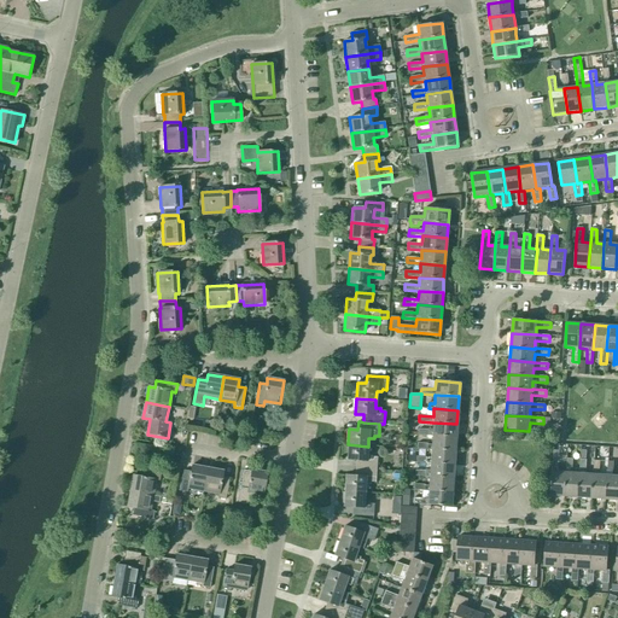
[(456,438),(456,424),(432,423),(432,430),(418,430),(418,436),(432,436),(456,438)]
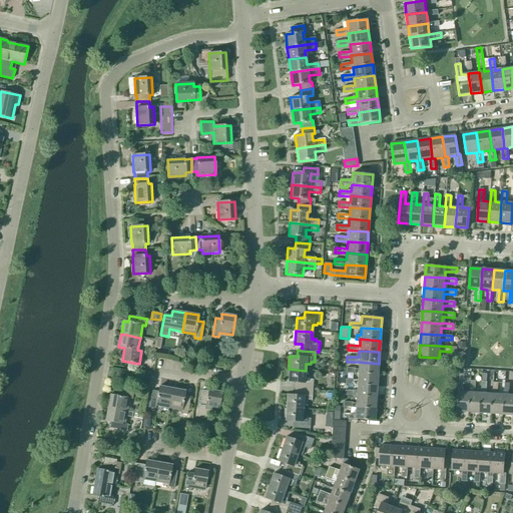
[(378,375),(379,364),(359,362),(358,369),(347,368),(346,373),(358,374),(378,375)]
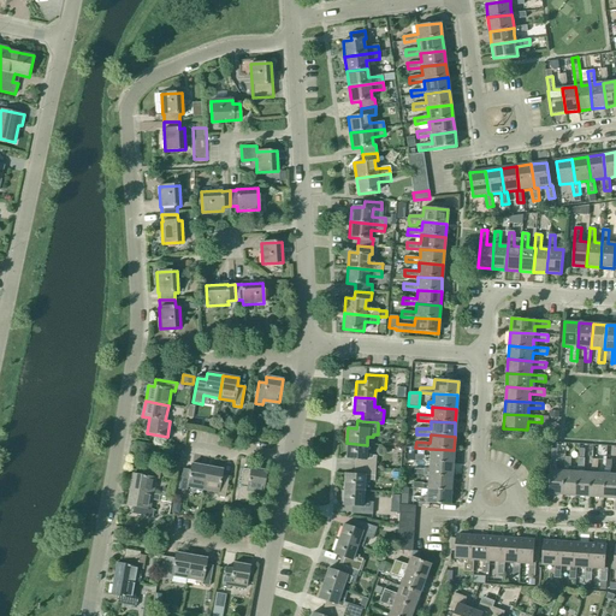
[(366,452),(367,445),(347,443),(345,458),(355,460),(354,467),(375,468),(375,456),(372,456),(372,454),(366,452)]
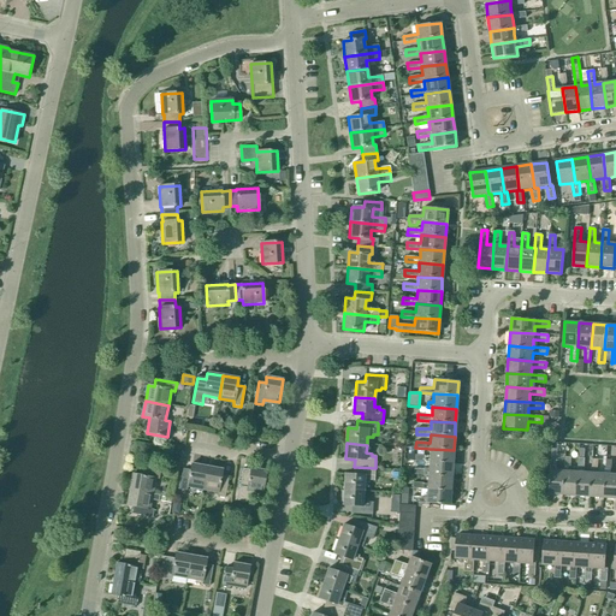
[(605,474),(597,473),(599,445),(593,445),(591,473),(592,473),(590,497),(603,498),(605,474)]
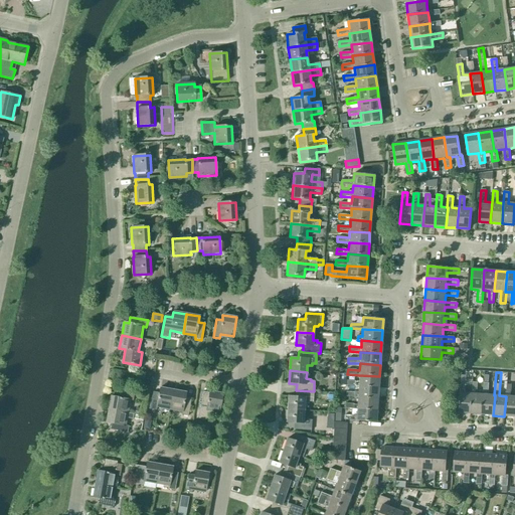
[(378,387),(379,376),(359,375),(358,381),(347,380),(346,385),(358,386),(378,387)]
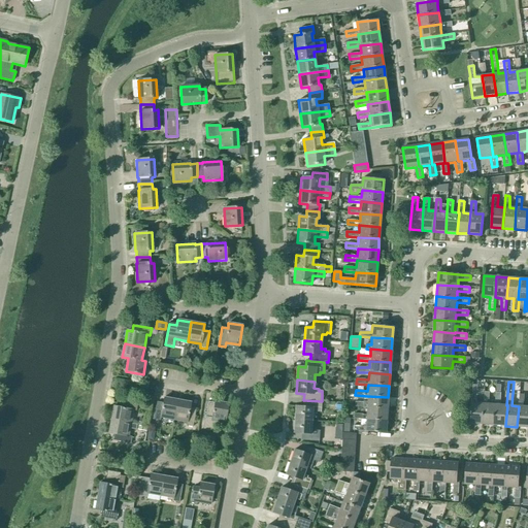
[(484,404),(476,403),(477,392),(472,391),(471,403),(470,424),(482,425),(484,404)]
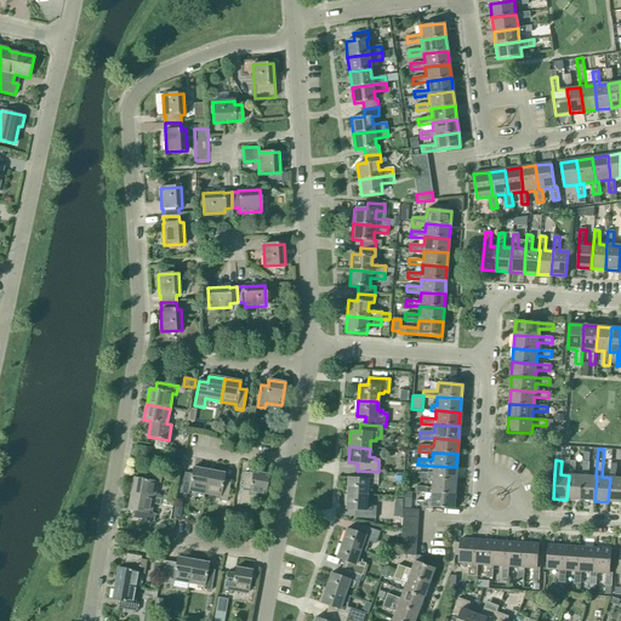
[(582,476),(575,476),(575,461),(570,461),(569,476),(567,500),(581,500),(582,476)]
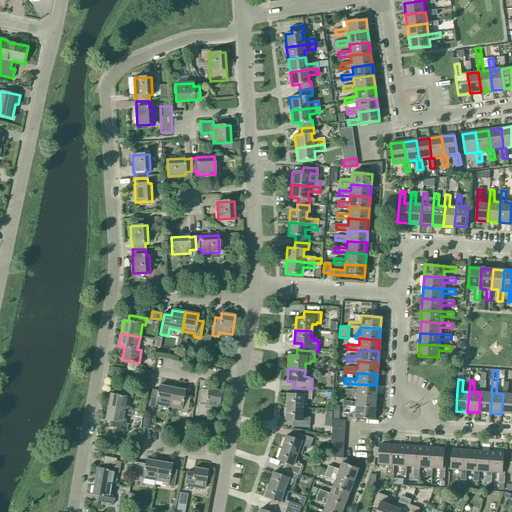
[(492,393),(491,393),(485,393),(486,381),(481,381),(480,392),(479,412),(490,413),(492,393)]
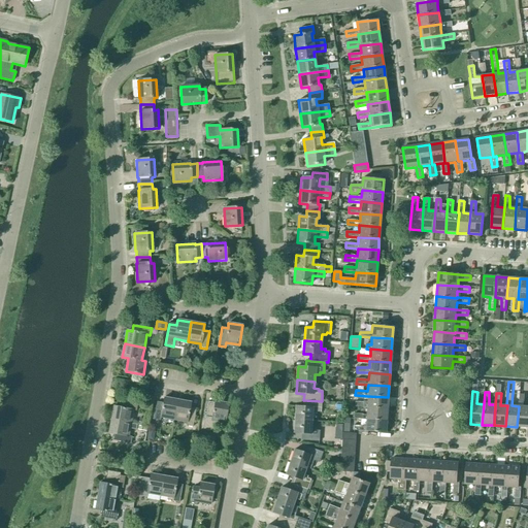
[(519,406),(517,427),(527,427),(527,406),(524,406),(524,395),(520,394),(519,406)]
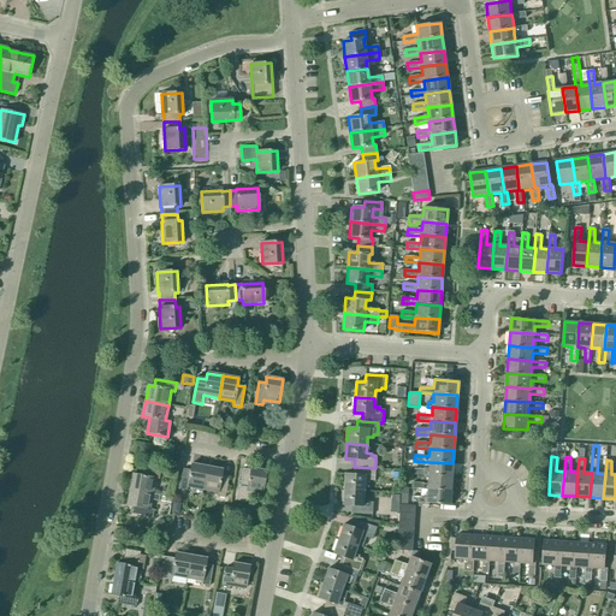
[(451,478),(452,463),(428,462),(428,471),(414,469),(414,475),(427,475),(451,478)]
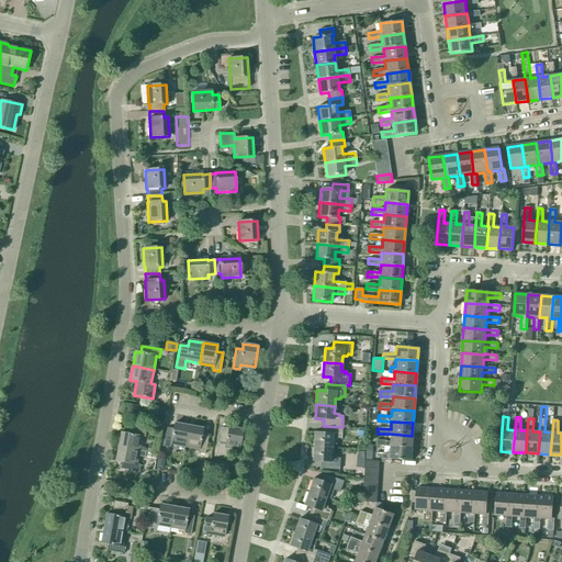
[(184,447),(189,426),(175,424),(173,429),(167,428),(164,447),(170,448),(171,444),(184,447)]
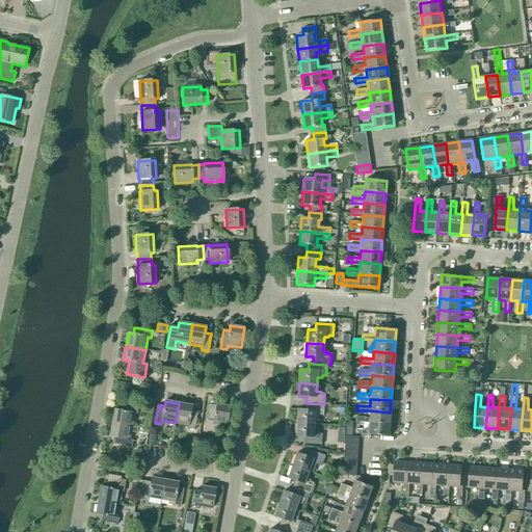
[(179,403),(175,423),(188,425),(187,429),(194,430),(197,413),(191,411),(192,405),(179,403)]
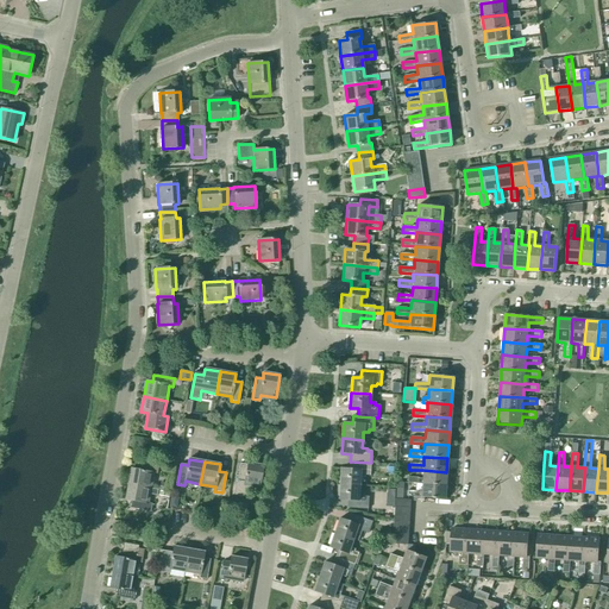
[(370,476),(371,463),(350,462),(350,470),(340,469),(340,484),(359,485),(360,477),(365,478),(365,476),(370,476)]
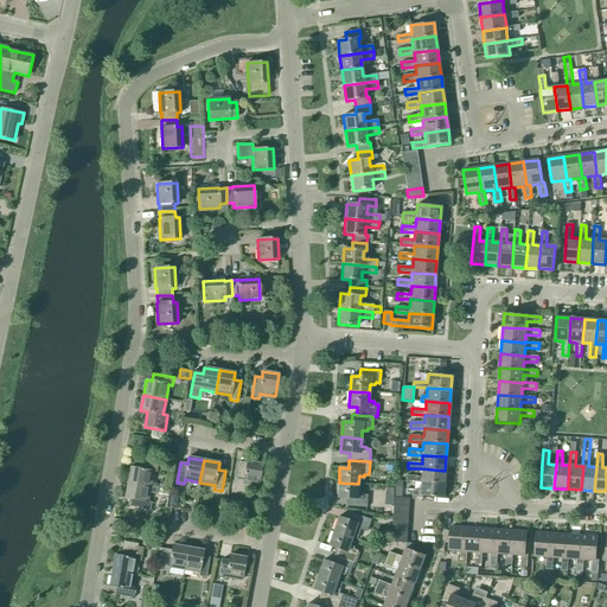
[(128,483),(149,486),(153,472),(157,472),(158,465),(138,461),(136,468),(131,467),(128,483)]
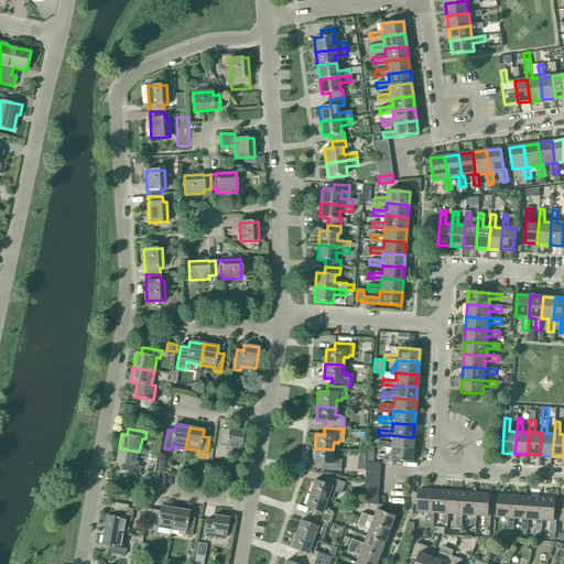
[(240,452),(243,431),(229,429),(228,434),(221,433),(217,458),(229,461),(231,451),(240,452)]
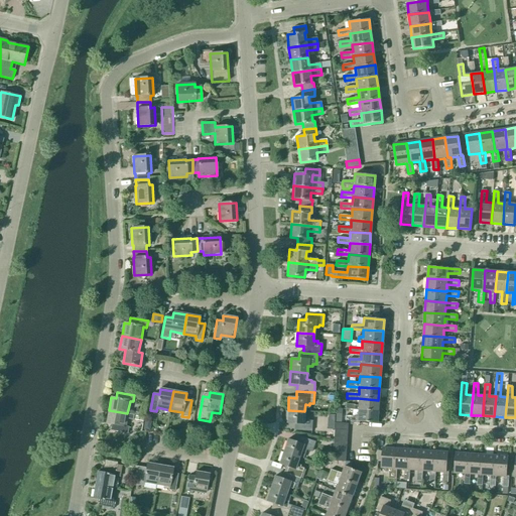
[(377,411),(378,400),(358,398),(358,405),(346,404),(346,409),(357,410),(377,411)]
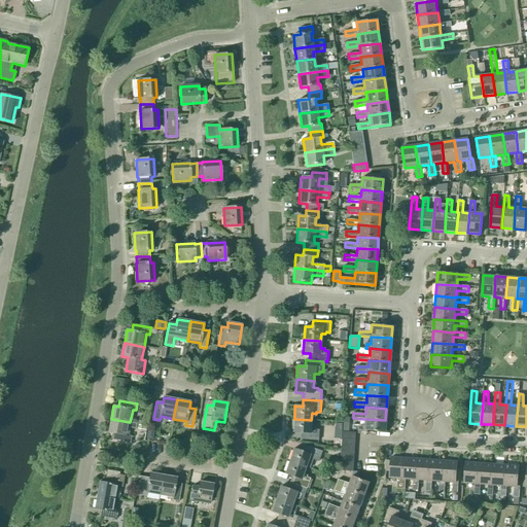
[(128,435),(130,422),(111,419),(108,432),(114,433),(112,440),(131,443),(132,436),(128,435)]
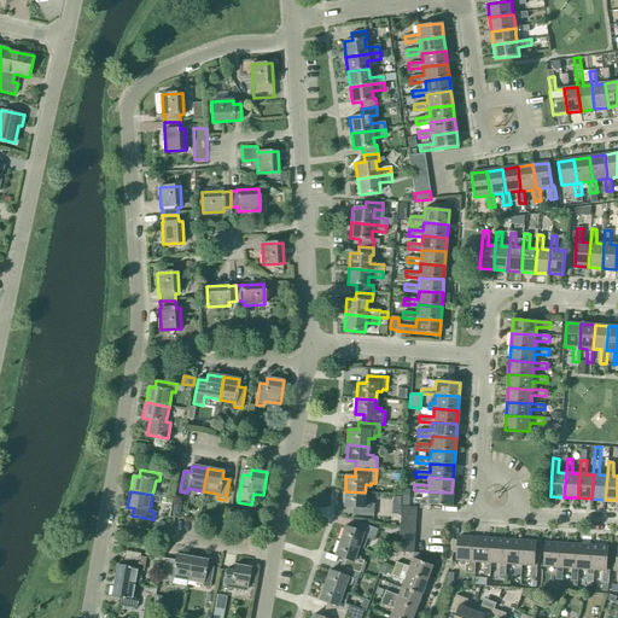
[(365,501),(365,493),(345,491),(344,507),(353,507),(351,516),(373,517),(374,505),(369,503),(369,501),(365,501)]
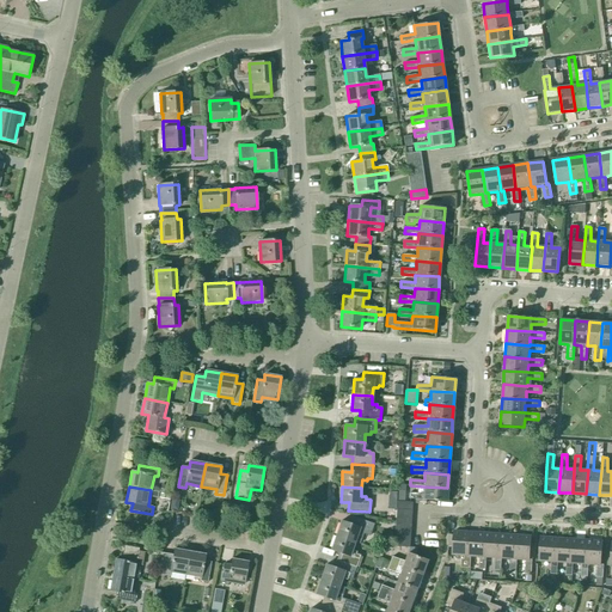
[(447,502),(447,488),(423,487),(423,494),(409,493),(409,499),(423,500),(447,502)]
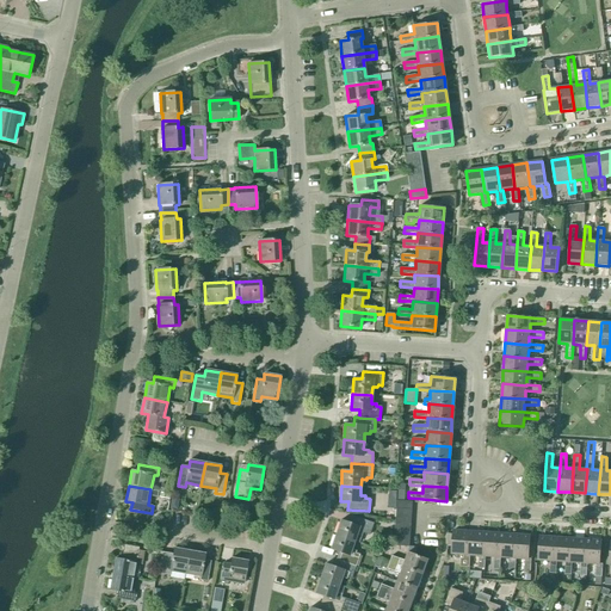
[(340,520),(335,535),(353,542),(359,543),(363,534),(369,536),(374,524),(351,516),(349,523),(340,520)]
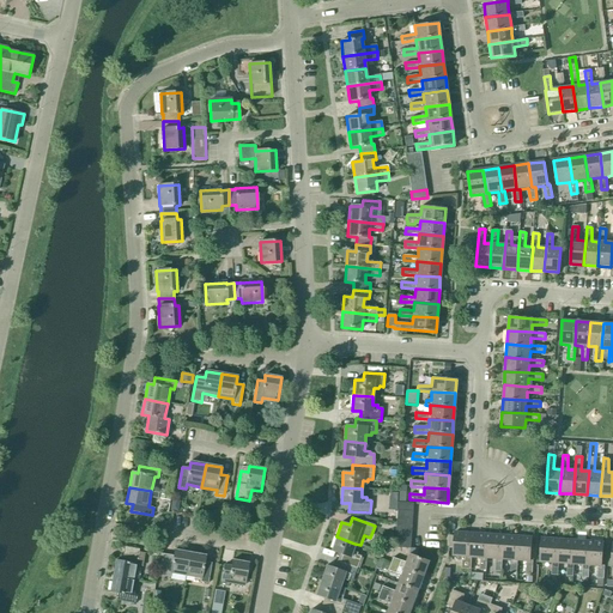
[(468,557),(471,533),(455,533),(453,556),(466,557),(465,569),(471,570),(472,558),(468,557)]
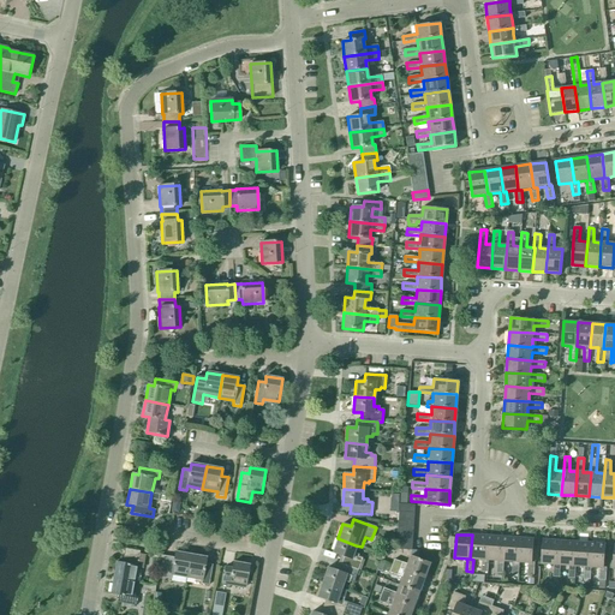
[(485,560),(487,536),(472,535),(470,559),(473,560),(482,560),(482,572),(488,572),(489,560),(485,560)]
